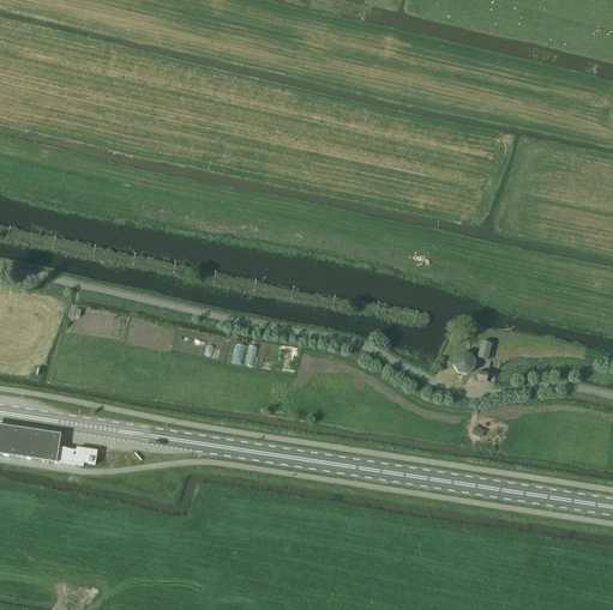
[(493,342),(482,338),(478,356),(488,358),(493,342)]
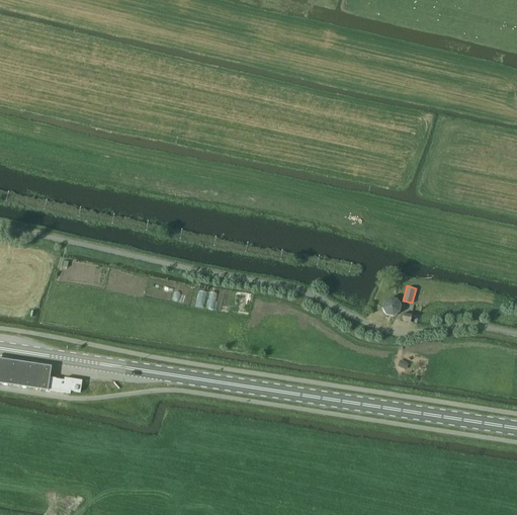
[(217,308),(219,290),(200,288),(198,305),(217,308)]
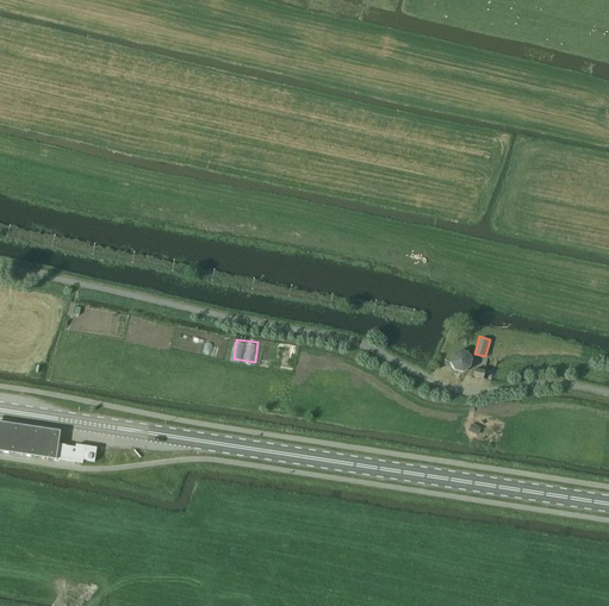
[(451,361),(455,368),(464,370),(471,366),(473,357),(468,350),(461,348),(453,353),(451,361)]
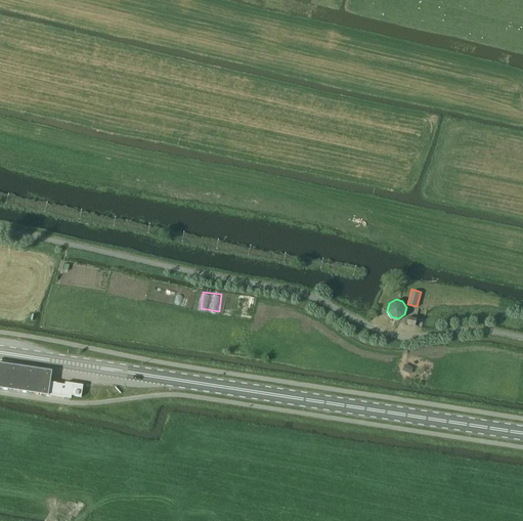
[(416,316),(408,314),(407,321),(415,323),(416,316)]
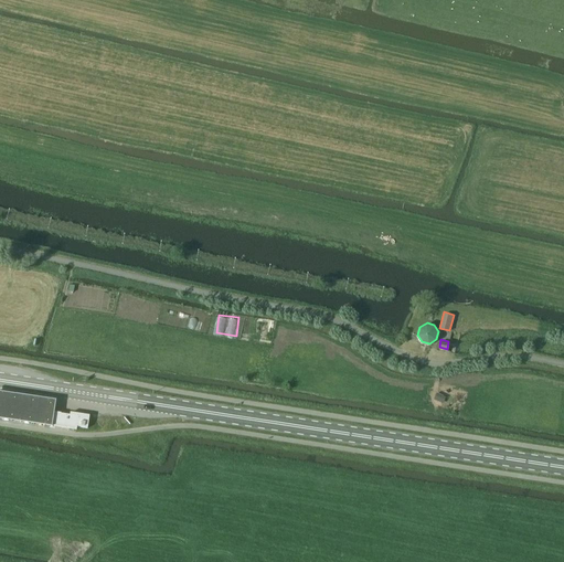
[(56,399),(0,390),(0,416),(53,424),(56,399)]
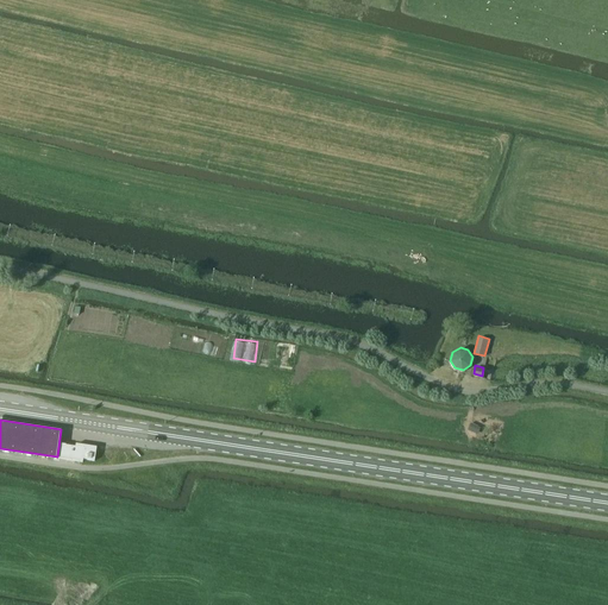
[(478,433),(482,426),(471,420),(468,427),(478,433)]
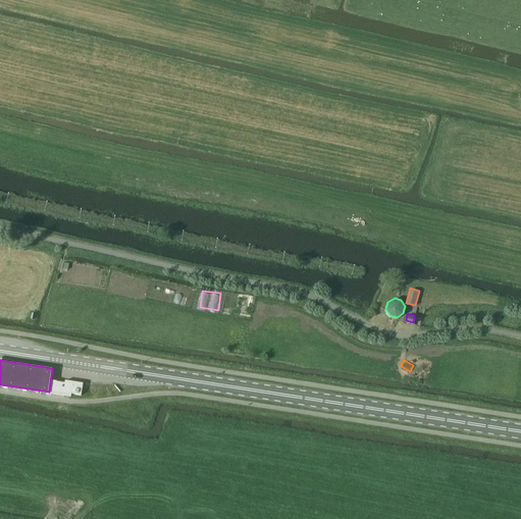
[(49,391),(71,395),(72,392),(82,394),(84,381),(65,378),(65,381),(57,380),(57,379),(51,378),(49,391)]
